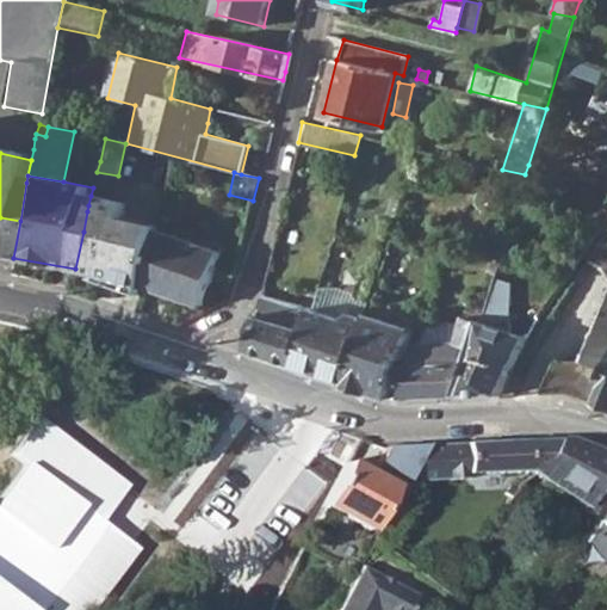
[(146,287),(158,233),(159,227),(125,219),(129,205),(91,196),(88,205),(87,211),(84,232),(75,269),(104,276),(101,282),(143,295),(146,287)]
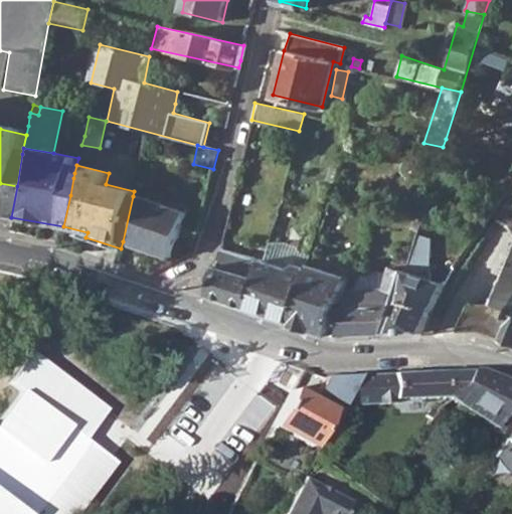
[(326,180),(333,183),(337,168),(330,166),(326,180)]
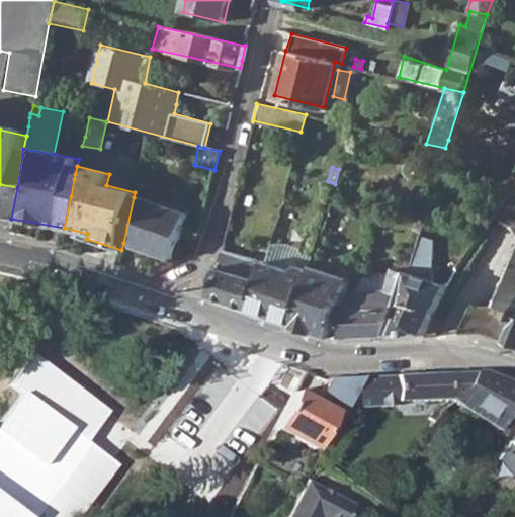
[(134,197),(123,243),(173,260),(187,216),(134,197)]
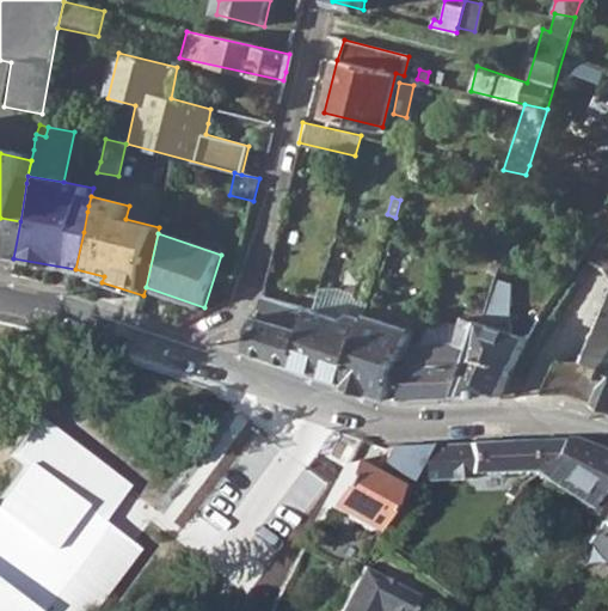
[(581,397),(597,404),(607,377),(607,233),(589,260),(600,267),(607,277),(607,293),(579,361),(562,361),(551,367),(541,393),(581,397)]
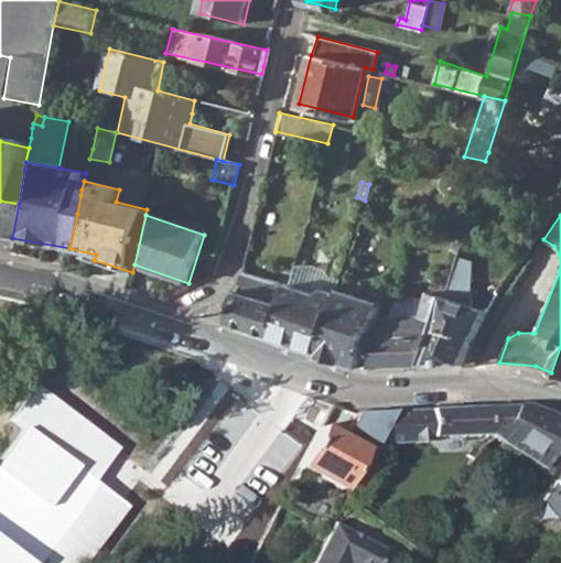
[(449,251),(457,253),(462,237),(454,236),(449,251)]
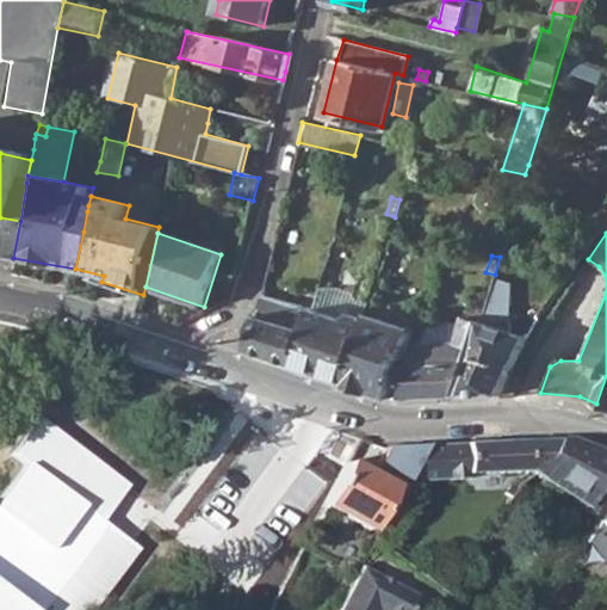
[(458,395),(499,394),(508,374),(527,339),(507,332),(508,283),(491,283),(484,309),(458,395)]
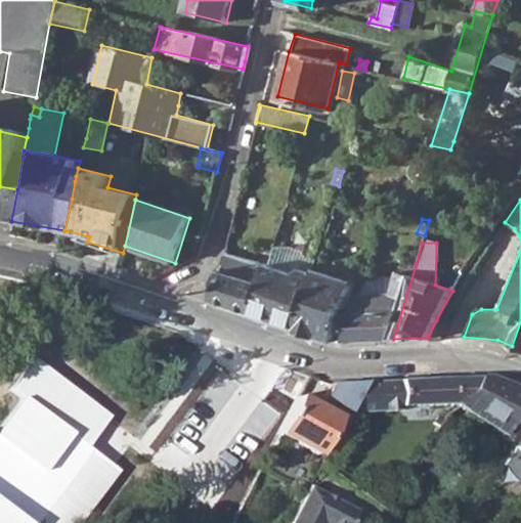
[(212,299),(255,313),(267,265),(224,251),(212,299)]
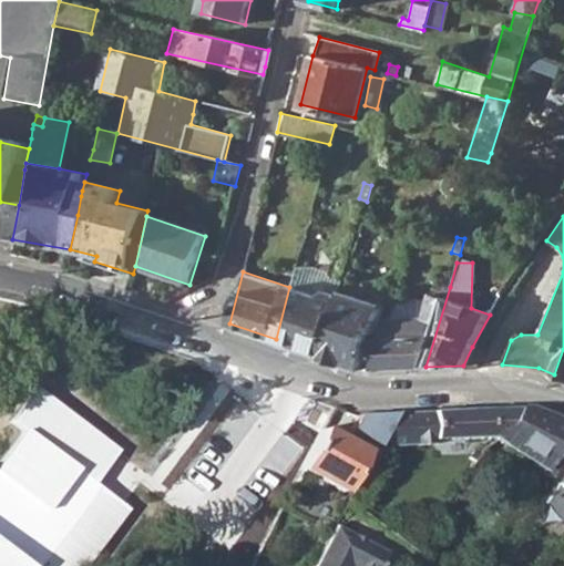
[(431,295),(427,305),(422,319),(389,318),(383,338),(373,340),(375,342),(376,368),(426,367),(450,287),(442,286),(438,297),(431,295)]
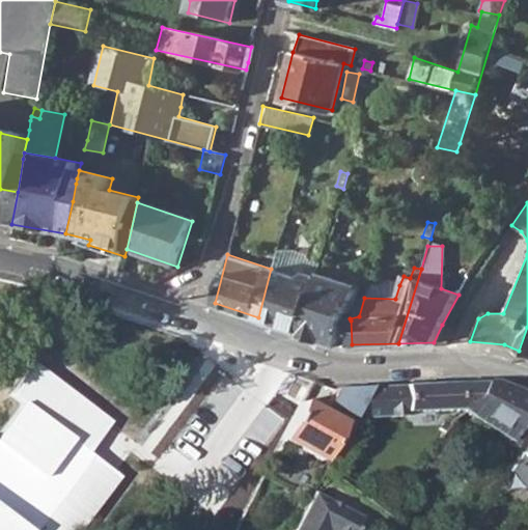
[(258,317),(302,332),(316,283),(313,277),(306,274),(299,279),(271,269),(258,317)]
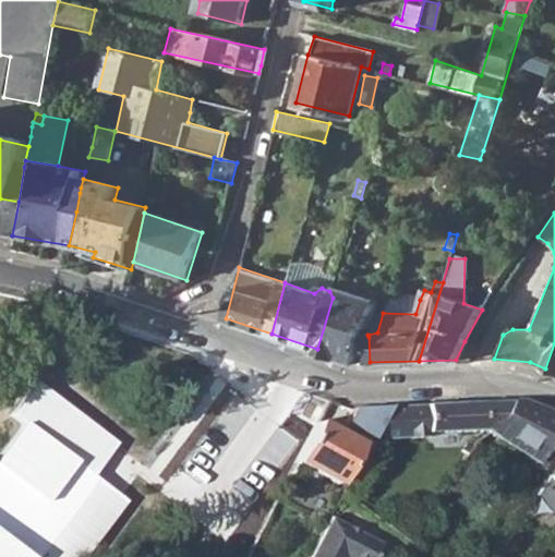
[(317,349),(357,363),(363,344),(359,343),(364,328),(369,329),(376,300),(336,287),(333,298),(317,349)]
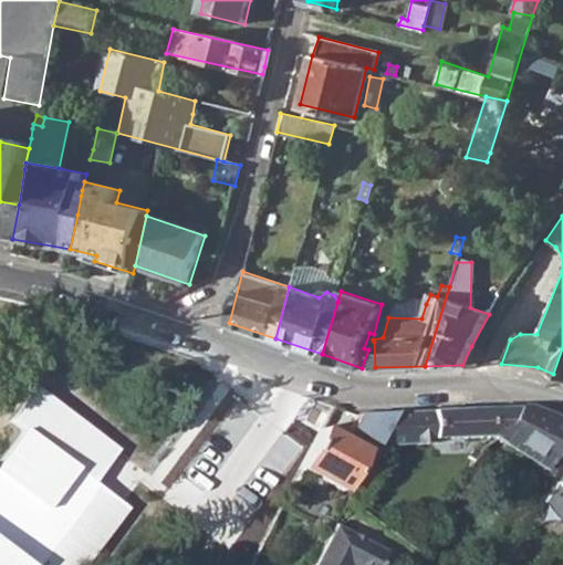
[(393,302),(388,317),(421,318),(426,304),(409,299),(393,302)]
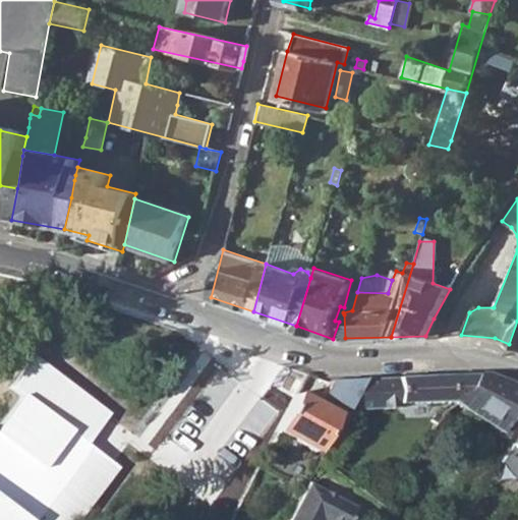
[(343,312),(340,306),(335,321),(339,322),(333,339),(345,338),(344,314),(343,312)]
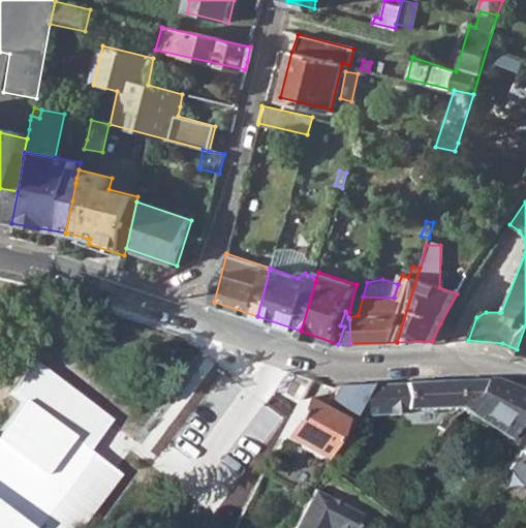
[(525,325),(517,349),(525,352),(525,325)]
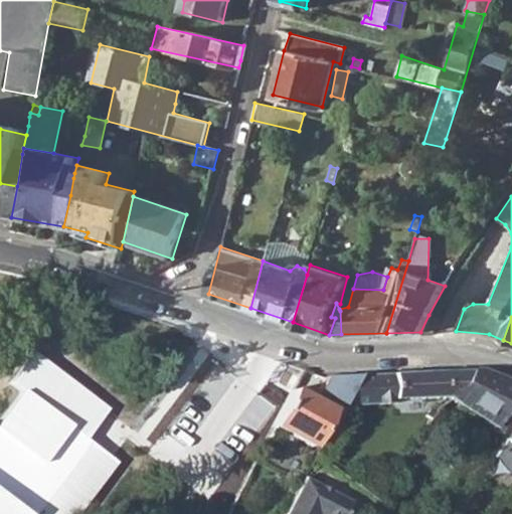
[(0,513),(35,513),(93,441),(88,437),(110,407),(32,348),(9,377),(25,390),(0,422),(0,513)]
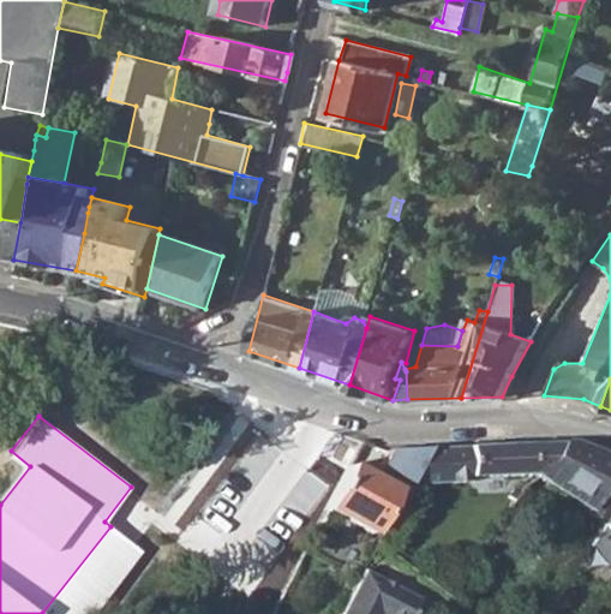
[(425,447),(405,482),(469,482),(471,476),(527,475),(533,478),(556,443),(425,447)]
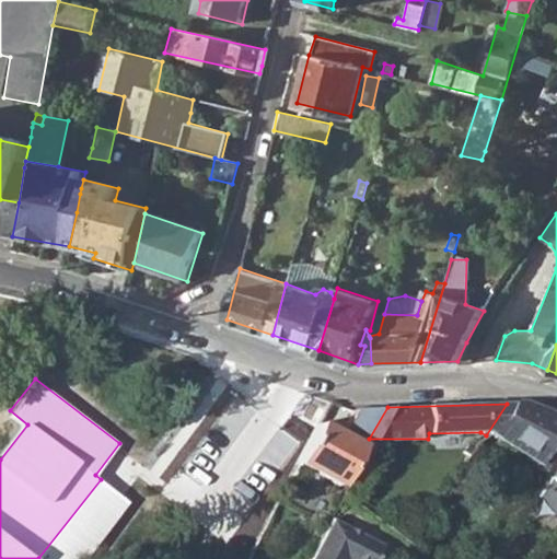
[(486,435),(546,474),(556,457),(556,419),(514,404),(507,404),(486,435)]
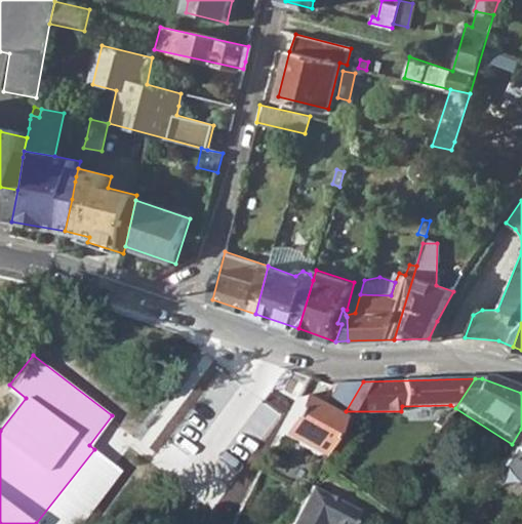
[(321,411),(295,398),(276,435),(313,454),(319,442),(326,445),(346,411),(363,381),(328,384),(319,400),(326,403),(321,411)]
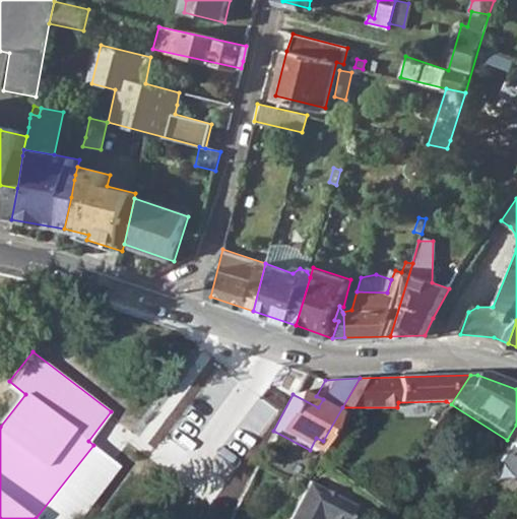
[(426,420),(432,425),(435,417),(430,414),(426,420)]
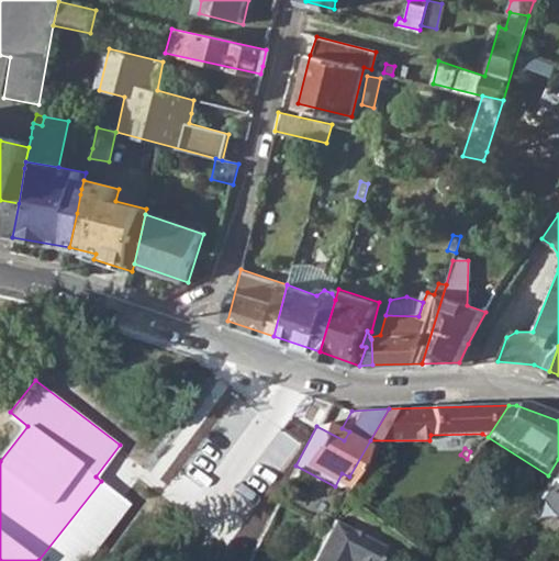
[(558,459),(548,475),(558,487),(558,459)]
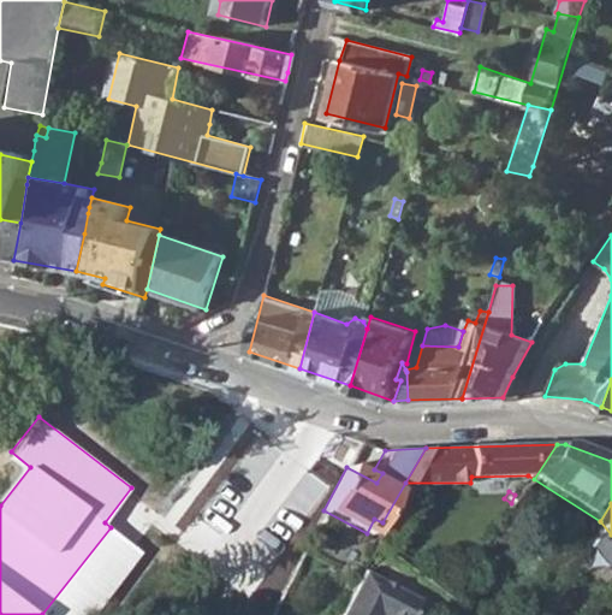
[(124,537),(111,527),(42,614),(91,614),(142,551),(124,537)]
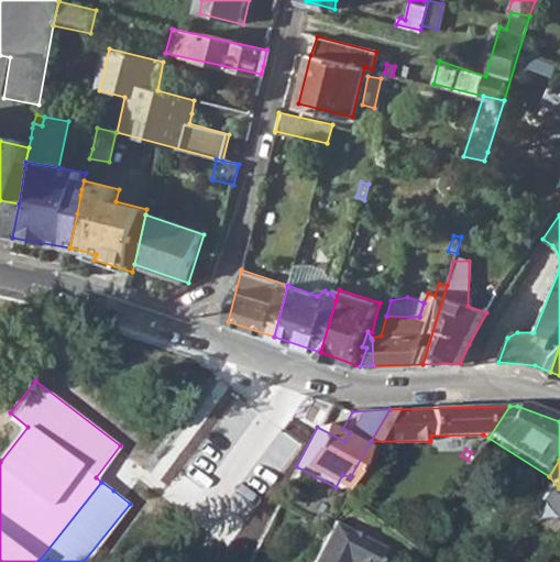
[(331,517),(306,561),(343,561),(344,561),(347,561),(373,561),(383,544),(331,517)]
